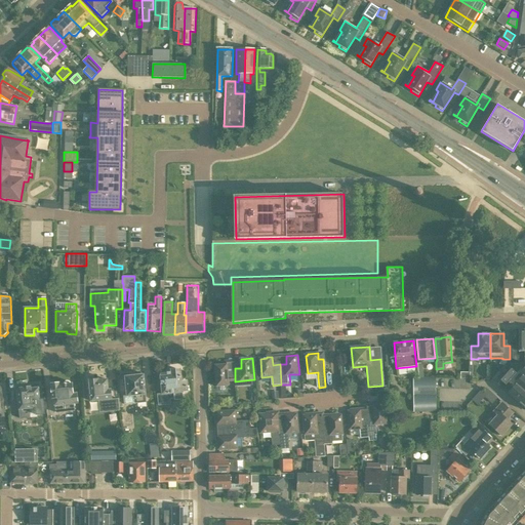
[(235,381),(235,372),(229,372),(229,364),(215,365),(217,387),(230,386),(230,381),(235,381)]
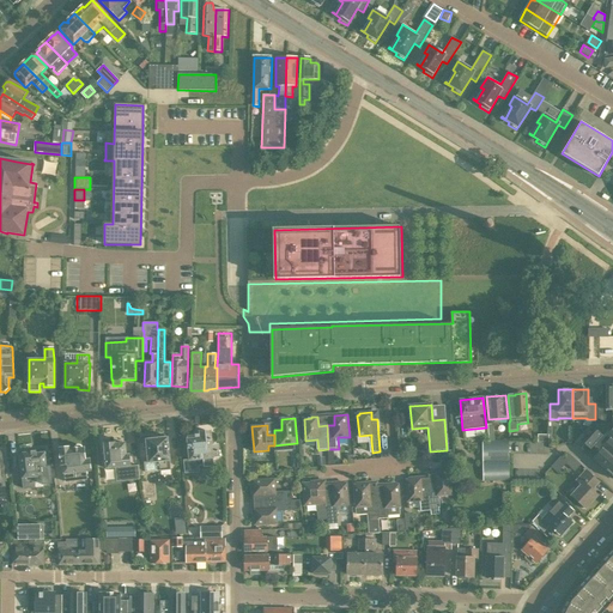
[(593,459),(612,477),(612,425),(596,425),(598,430),(584,444),(590,450),(593,448),(599,453),(593,459)]
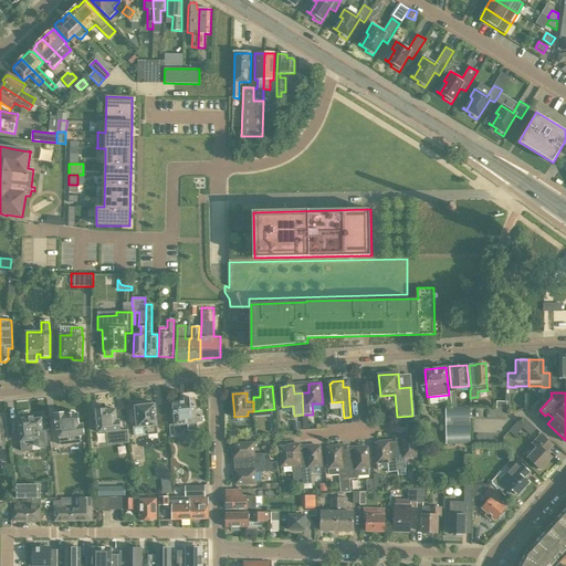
[(188,430),(188,432),(197,431),(197,429),(198,429),(197,423),(202,422),(201,411),(196,412),(195,401),(192,399),(187,399),(185,402),(173,404),(175,425),(169,426),(170,437),(184,436),(182,430),(188,430)]
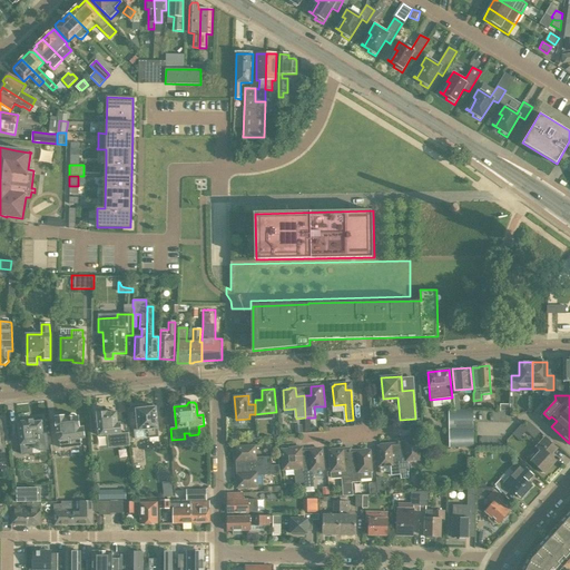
[(134,431),(135,440),(159,438),(156,408),(154,408),(154,405),(147,406),(147,409),(136,410),(134,411),(131,413),(131,420),(137,419),(138,431),(134,431)]
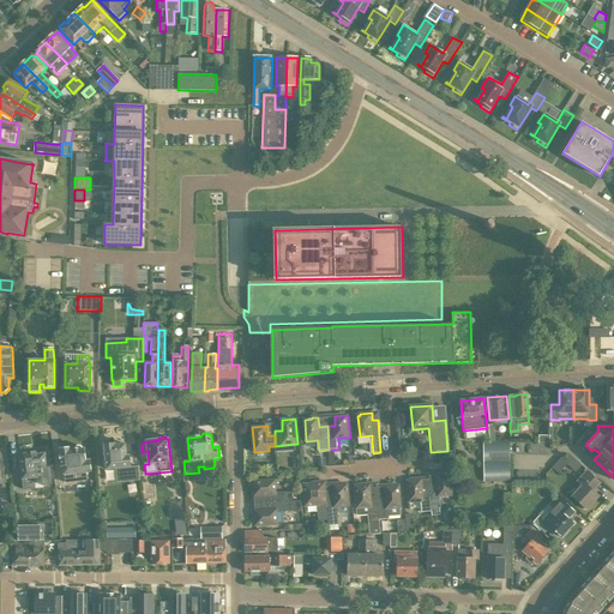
[(495,443),(489,443),(483,443),(483,482),(510,482),(510,475),(511,475),(511,482),(512,482),(512,474),(511,467),(511,458),(511,451),(511,444),(510,444),(510,441),(495,443)]
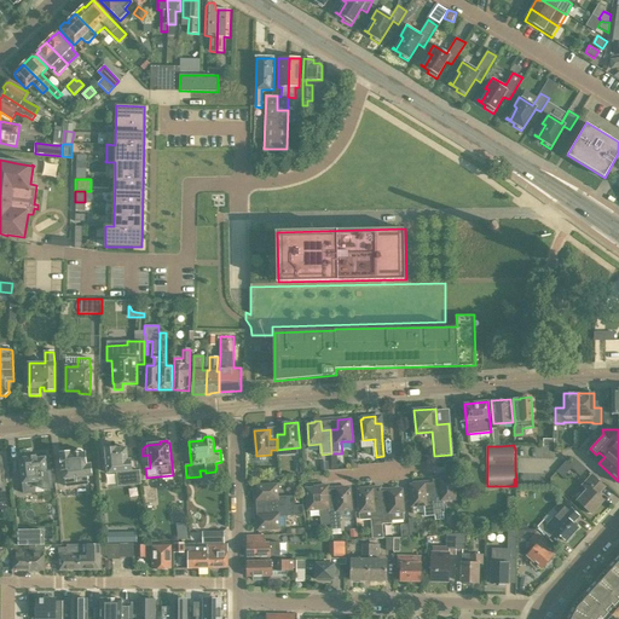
[(105,449),(109,487),(142,484),(139,470),(132,470),(131,460),(127,460),(126,449),(116,450),(116,447),(105,449)]
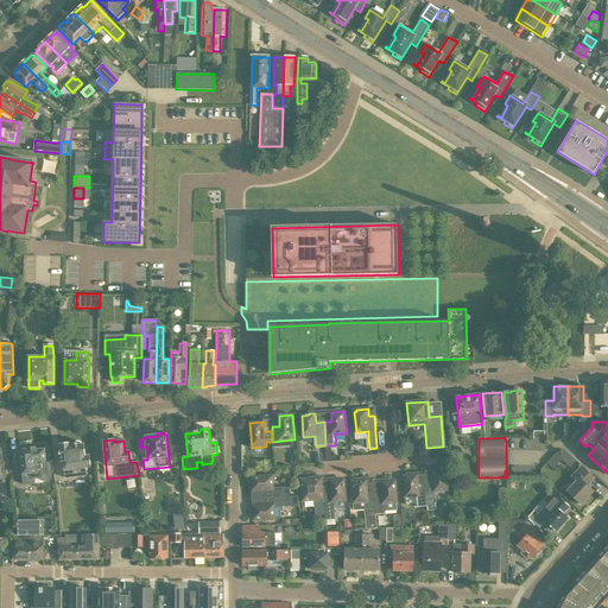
[(69,444),(58,445),(61,462),(62,462),(63,470),(64,470),(65,479),(73,479),(73,475),(75,474),(75,477),(86,476),(86,468),(90,468),(89,456),(84,456),(83,445),(82,445),(81,444),(80,443),(78,442),(77,442),(76,443),(74,443),(74,445),(73,447),(69,447),(69,444)]
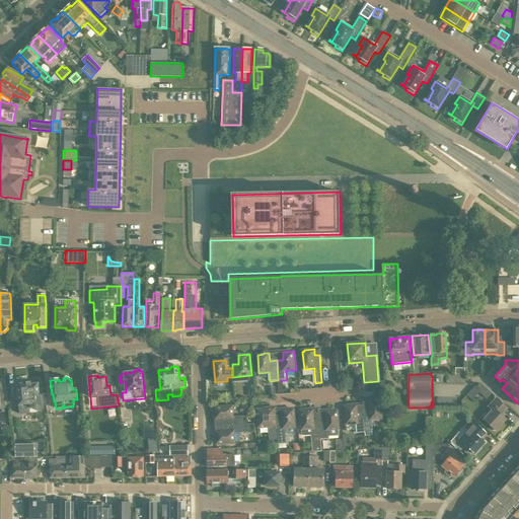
[(19,415),(20,415),(29,413),(30,413),(28,401),(35,400),(36,411),(44,410),(42,395),(39,395),(38,382),(26,383),(26,384),(19,384),(17,387),(18,395),(15,397),(16,403),(16,404),(18,404),(19,415)]
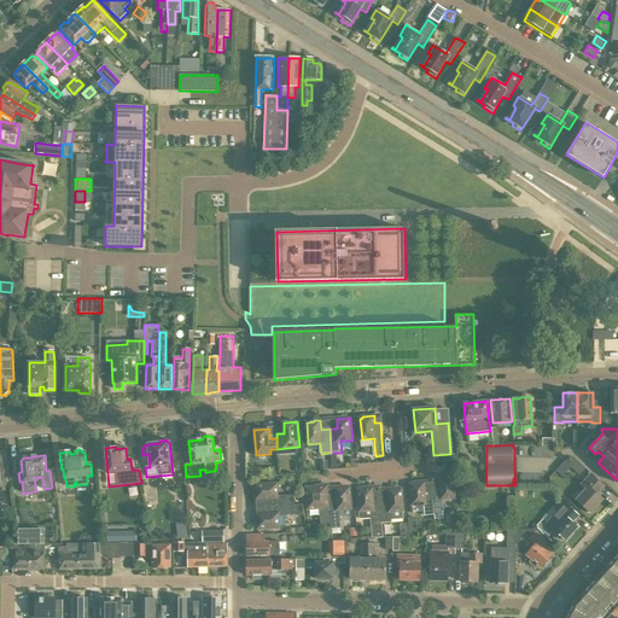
[(573,458),(567,465),(575,471),(579,476),(586,468),(573,458)]
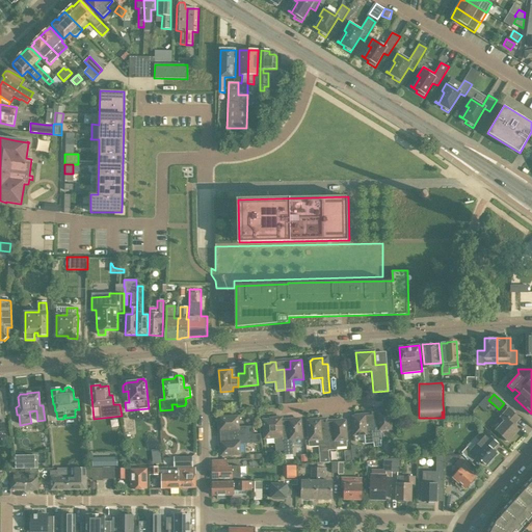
[(496,430),(508,441),(517,430),(512,425),(519,419),(508,409),(500,418),(504,422),(496,430)]
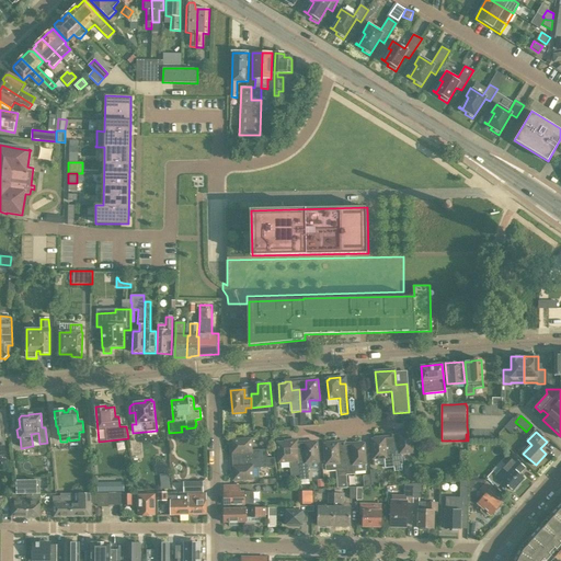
[(391,446),(392,468),(393,468),(393,472),(402,471),(401,466),(400,454),(412,453),(411,434),(408,434),(408,433),(398,434),(398,443),(390,444),(390,446),(391,446)]
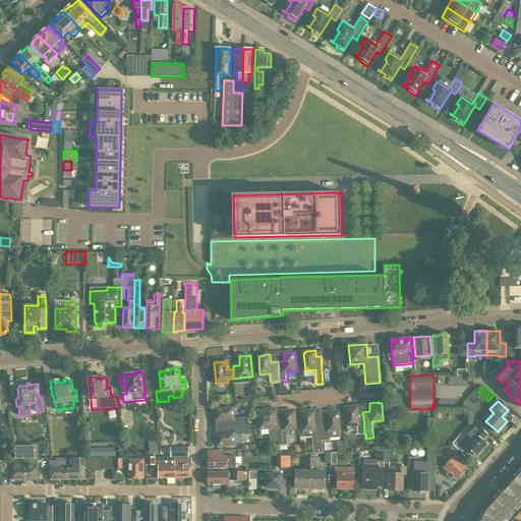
[(356,436),(364,435),(363,414),(362,414),(357,415),(356,407),(346,408),(346,409),(344,409),(346,427),(355,426),(356,436)]
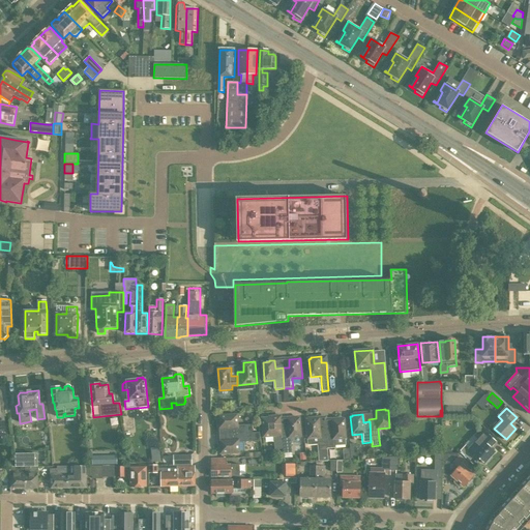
[(228,428),(228,435),(252,434),(253,434),(252,425),(237,425),(237,416),(219,416),(221,418),(218,418),(218,429),(228,428)]
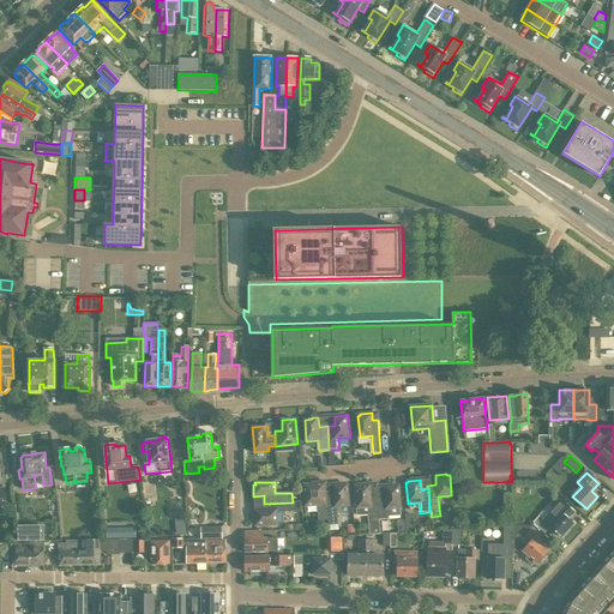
[(317,521),(327,519),(326,492),(318,492),(318,483),(312,483),(312,486),(304,486),(305,506),(317,505),(317,521)]
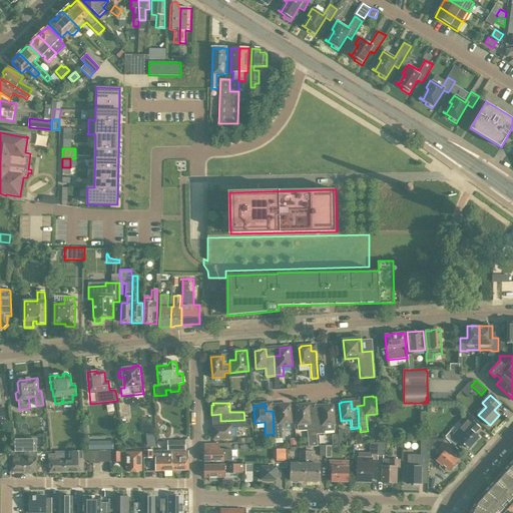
[(273,411),(274,434),(275,439),(282,438),(281,424),(291,423),(290,406),(288,406),(288,404),(278,405),(279,413),(274,413),(273,411)]
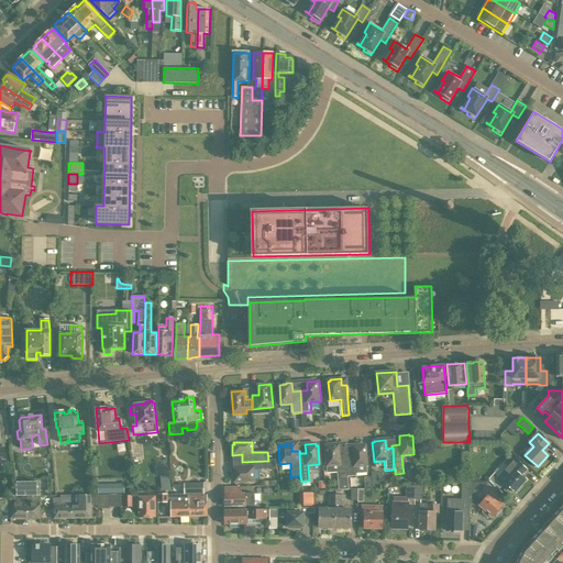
[(346,455),(346,453),(339,453),(339,444),(328,445),(328,446),(326,446),(327,466),(338,465),(339,479),(348,478),(348,477),(346,455)]
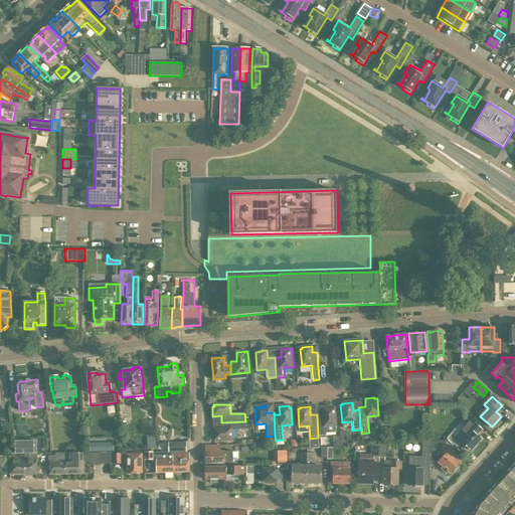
[(323,416),(317,416),(318,437),(326,436),(325,426),(335,425),(334,408),(332,408),(332,407),(322,408),(323,416)]
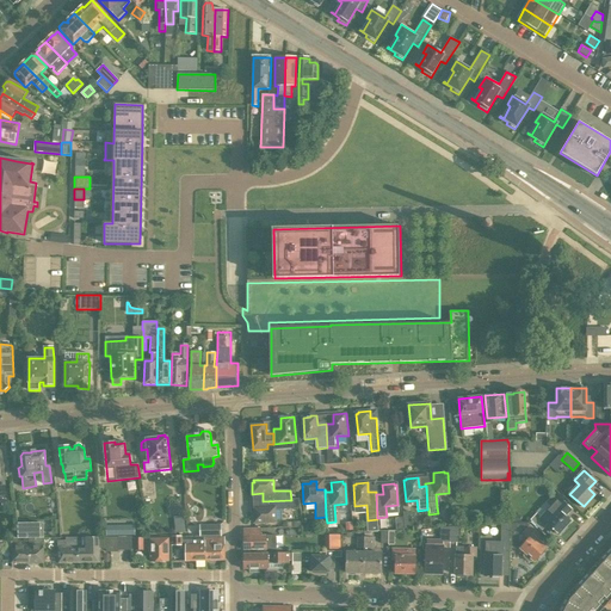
[(555,494),(548,503),(547,501),(530,520),(542,530),(548,524),(559,535),(569,522),(565,517),(572,510),(555,494)]
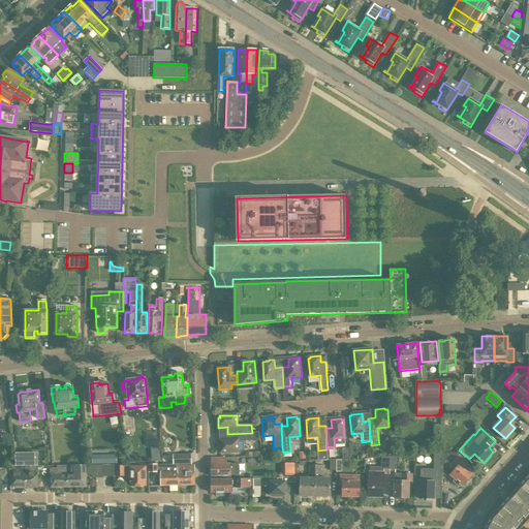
[(251,433),(227,434),(227,440),(219,440),(219,445),(220,445),(221,453),(238,452),(238,441),(251,441),(259,440),(258,432),(252,433),(251,433)]
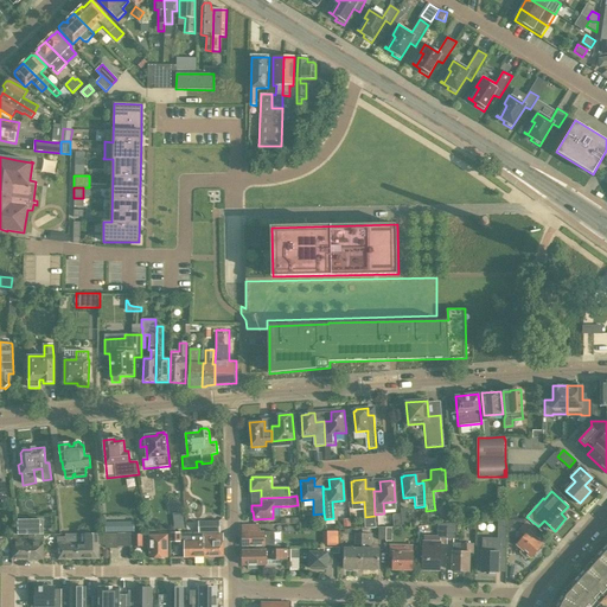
[(179,511),(178,502),(167,503),(168,512),(179,511)]
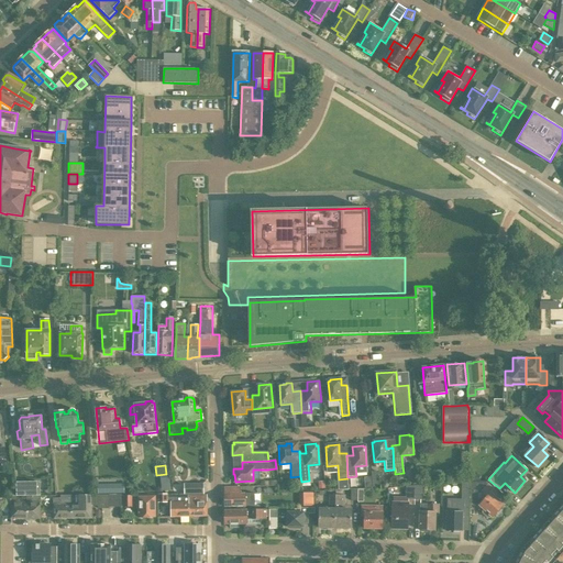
[(26,496),(26,497),(40,497),(40,483),(17,483),(17,496),(20,496),(26,496)]
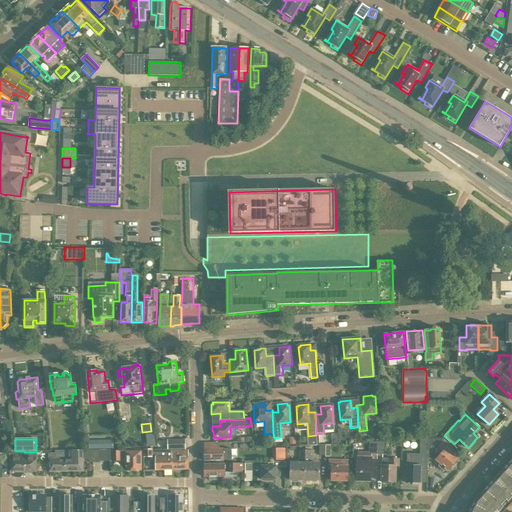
[(161,449),(157,449),(157,450),(172,449),(172,439),(167,439),(167,443),(161,443),(161,449)]
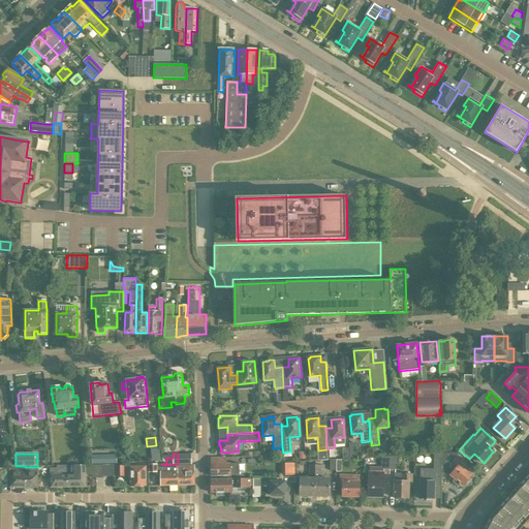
[(191,454),(178,454),(178,464),(191,464),(191,454)]
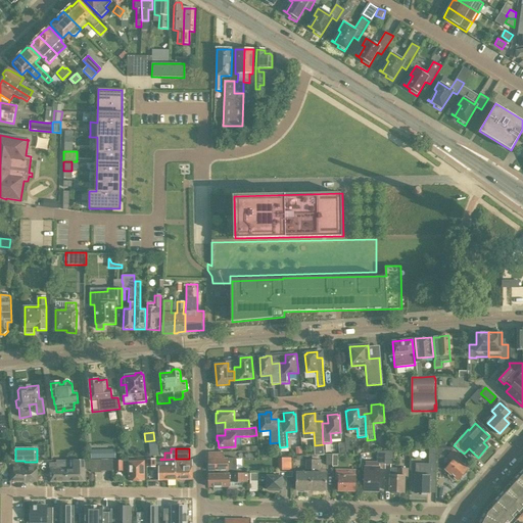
[(415,493),(428,493),(429,482),(431,482),(435,482),(436,482),(436,448),(428,448),(428,463),(415,463),(415,476),(415,493)]
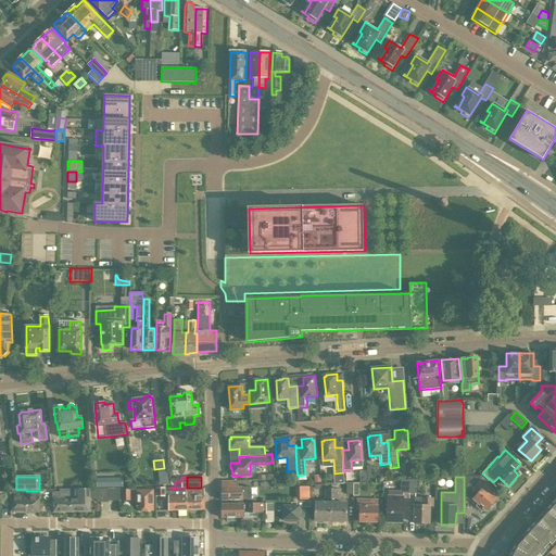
[(474,498),(478,503),(476,505),(476,507),(481,512),(483,512),(485,509),(496,498),(490,493),(491,491),(488,488),(490,484),(482,477),(480,480),(477,477),(465,477),(464,498),(474,498)]
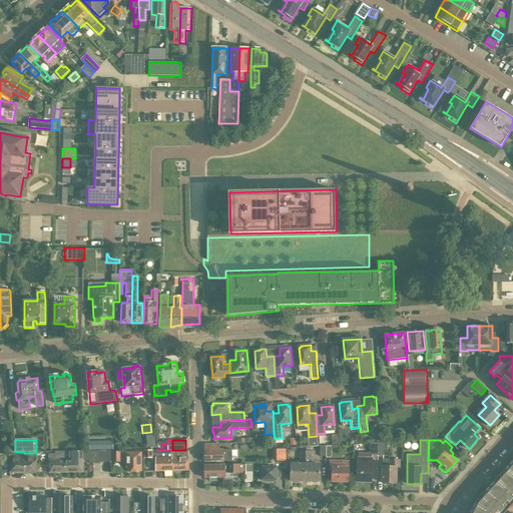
[(378,443),(378,455),(385,456),(386,443),(378,443)]
